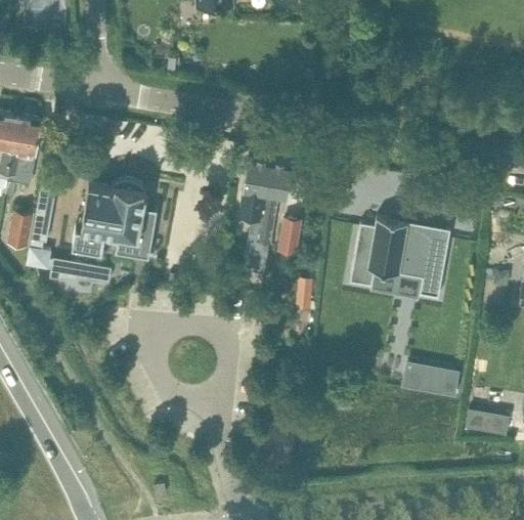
[(0,113),(0,148),(2,149),(0,159),(0,174),(7,176),(17,116),(3,114),(0,113)]
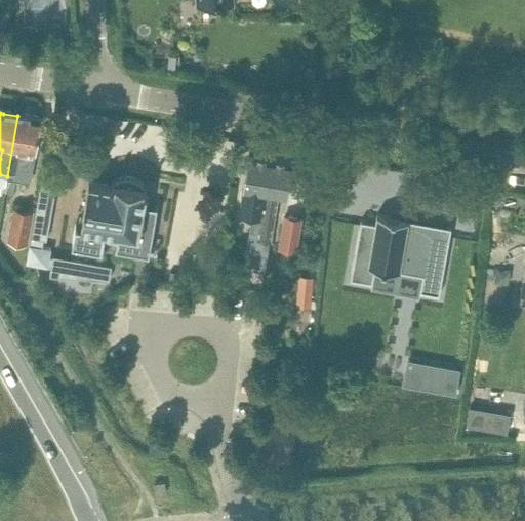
[(41,120),(17,116),(7,176),(4,194),(13,196),(16,183),(29,185),(41,120)]
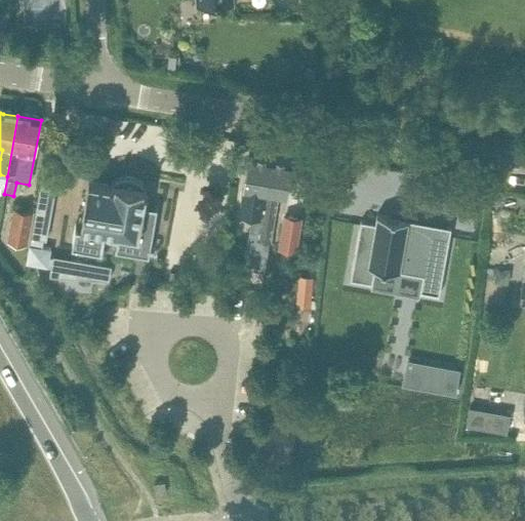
[(249,157),(239,216),(250,218),(248,234),(258,236),(259,232),(260,226),(265,197),(271,161),(249,157)]
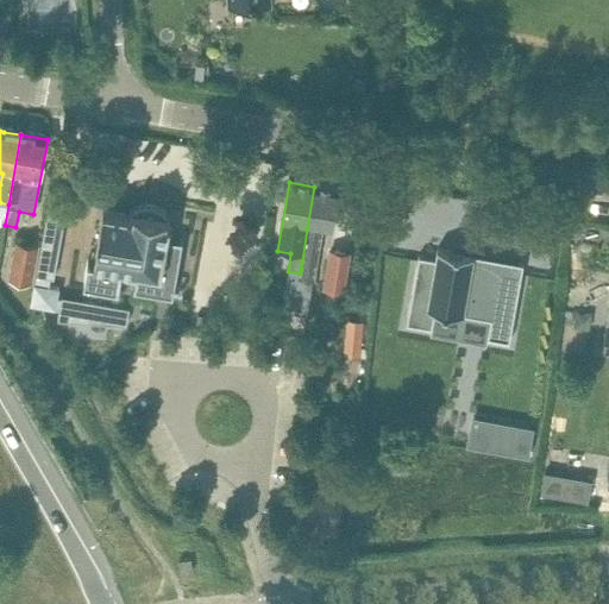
[(299,281),(295,300),(309,302),(313,283),(315,264),(321,232),(333,233),(334,227),(337,214),(340,192),(314,187),(307,228),(302,262),(301,269),(300,274),(299,281)]
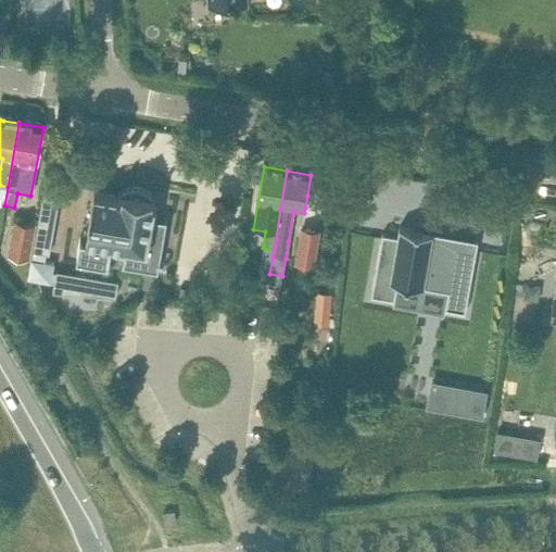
[(79,241),(76,260),(83,261),(109,266),(111,256),(127,260),(125,268),(159,275),(167,224),(164,224),(152,222),(155,202),(118,196),(117,200),(93,196),(90,217),(86,242),(79,241)]
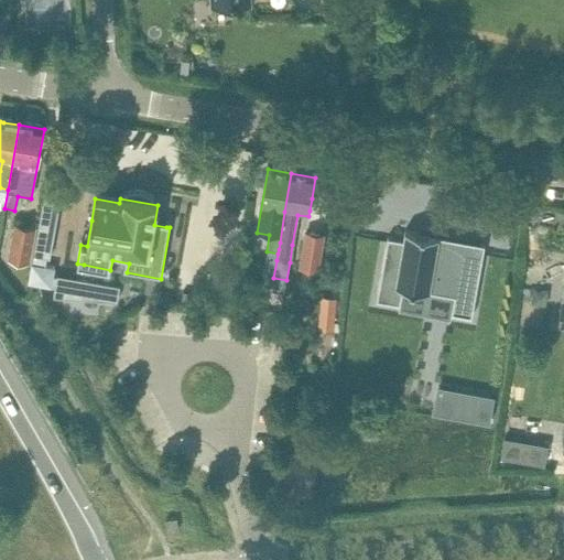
[(44,201),(33,258),(46,261),(50,261),(61,203),(44,201)]
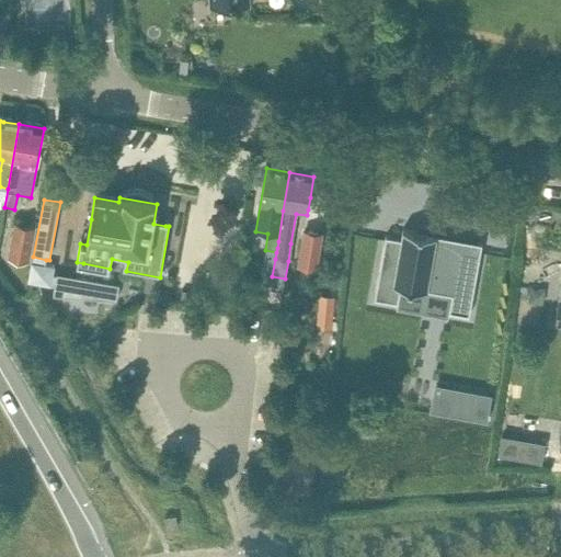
[(29,266),(34,229),(14,226),(8,263),(29,266)]
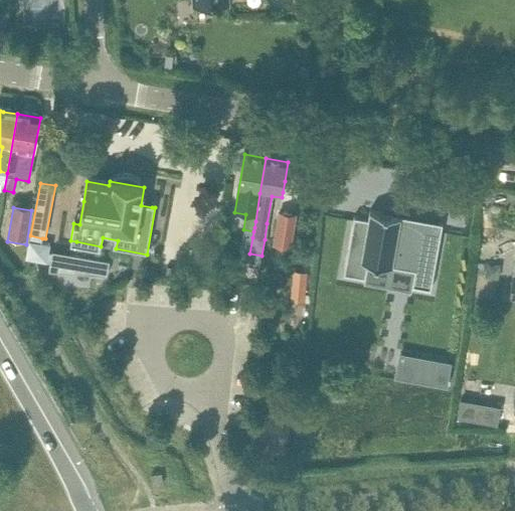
[(346,262),(343,278),(365,281),(368,265),(407,272),(415,274),(412,290),(431,293),(433,282),(443,226),(439,225),(438,234),(432,233),(424,232),(424,229),(425,226),(405,222),(381,218),(381,215),(369,213),(368,222),(354,219),(346,262)]
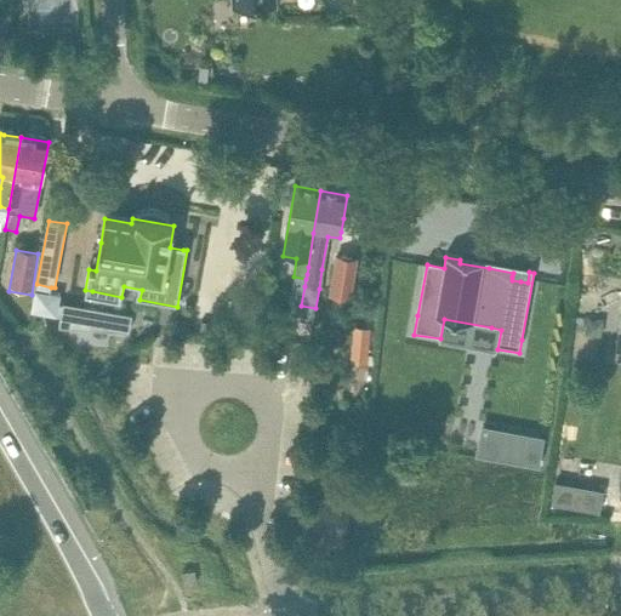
[(336,260),(330,297),(349,300),(355,263),(336,260)]
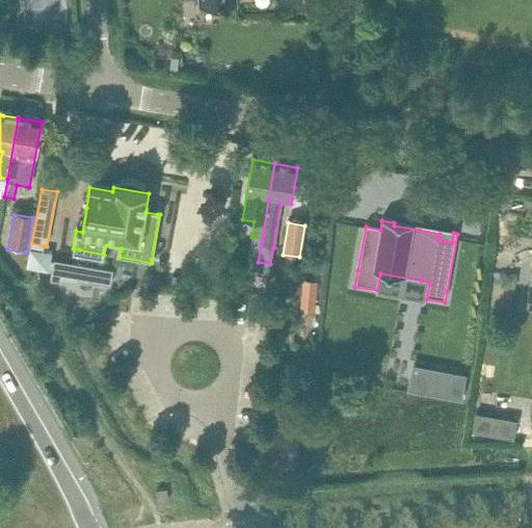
[(29,252),(26,269),(48,273),(51,274),(53,263),(50,262),(51,256),(43,255),(29,252)]
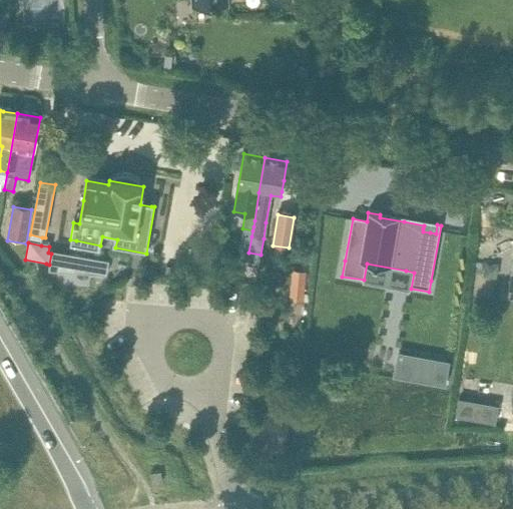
[(49,265),(48,273),(106,278),(109,264),(51,252),(51,253),(49,265)]
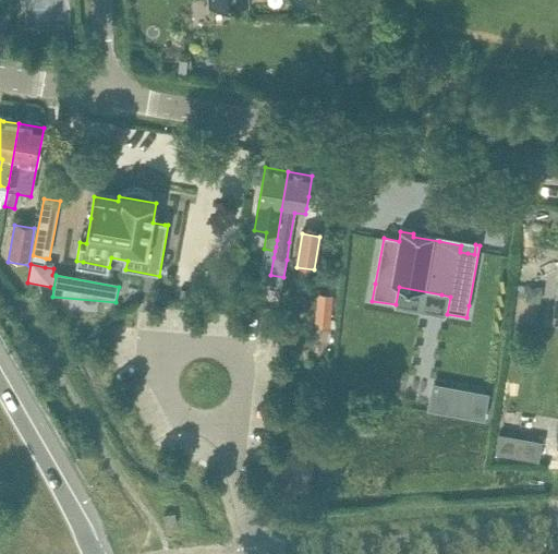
[(525,289),(523,303),(536,305),(540,291),(525,289)]
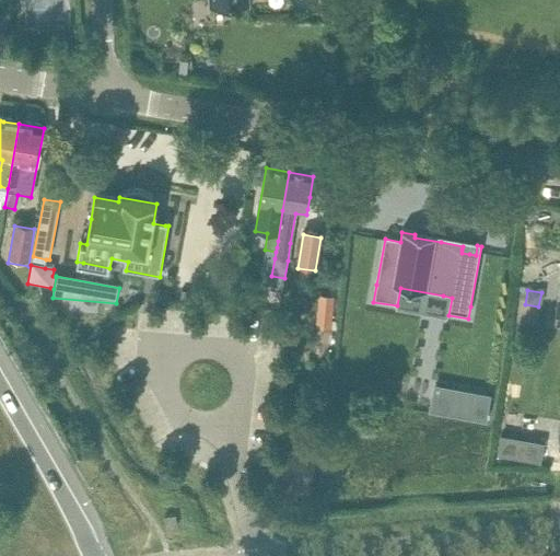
[(319,298),(316,332),(334,333),(336,305),(337,300),(319,298)]
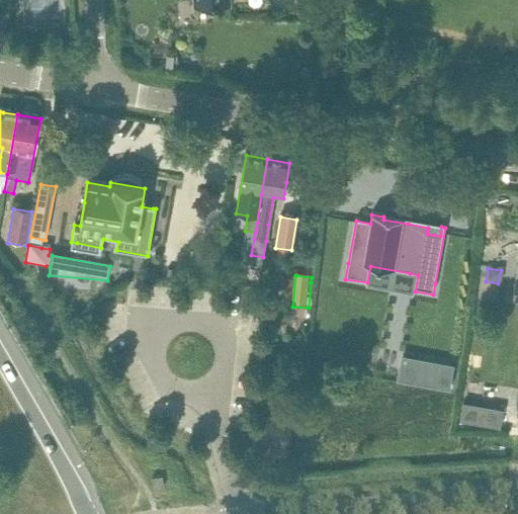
[(418,362),(414,384),(449,392),(453,368),(418,362)]
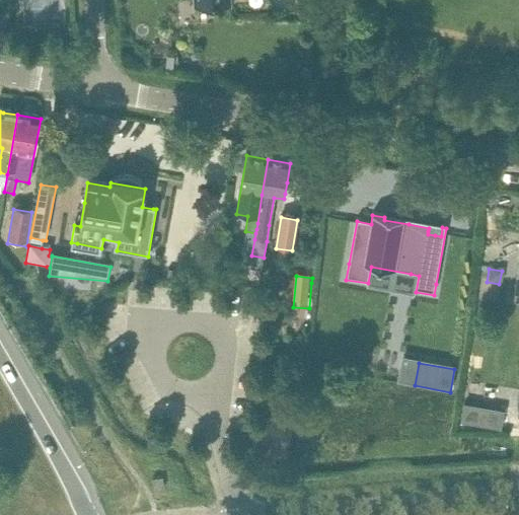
[(464,406),(461,425),(502,431),(505,413),(464,406)]
